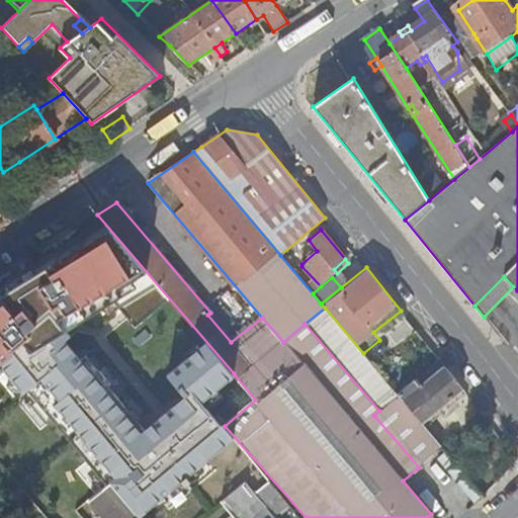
[(363,353),(325,308),(305,324),(379,411),(398,395),(397,394),(363,353)]
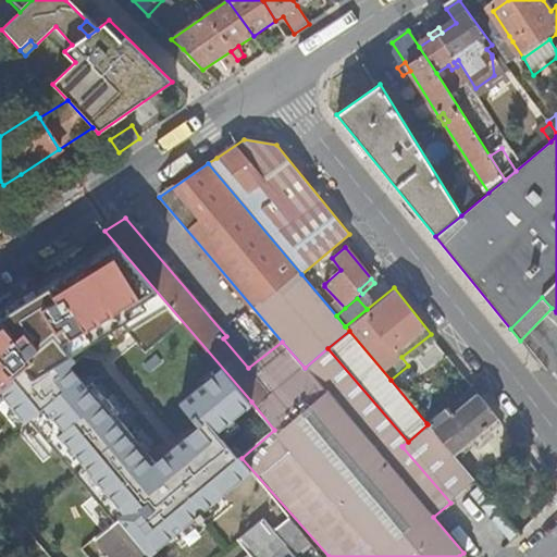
[(453,454),(497,417),(472,386),(426,423),(428,424),(453,454)]
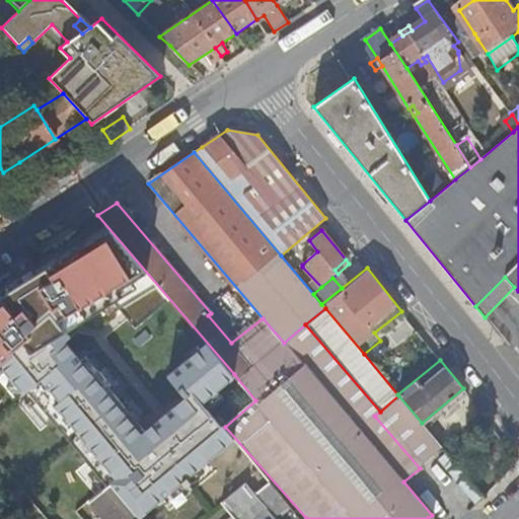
[(422,423),(398,395),(380,412),(374,416),(375,417),(420,468),(443,448),(422,423)]
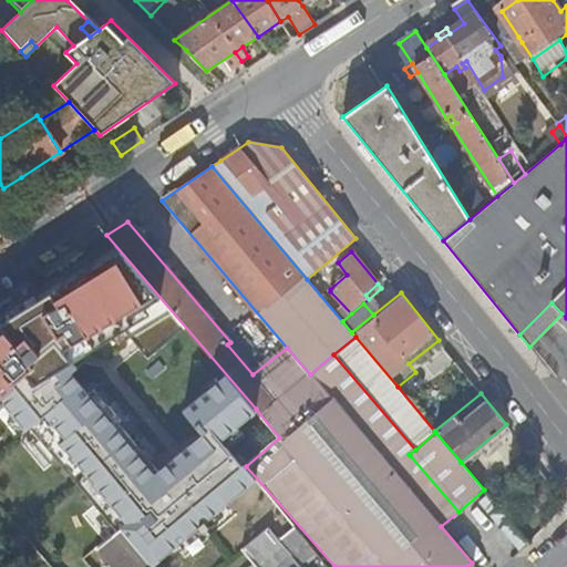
[(511,433),(497,442),(507,461),(522,452),(511,433)]
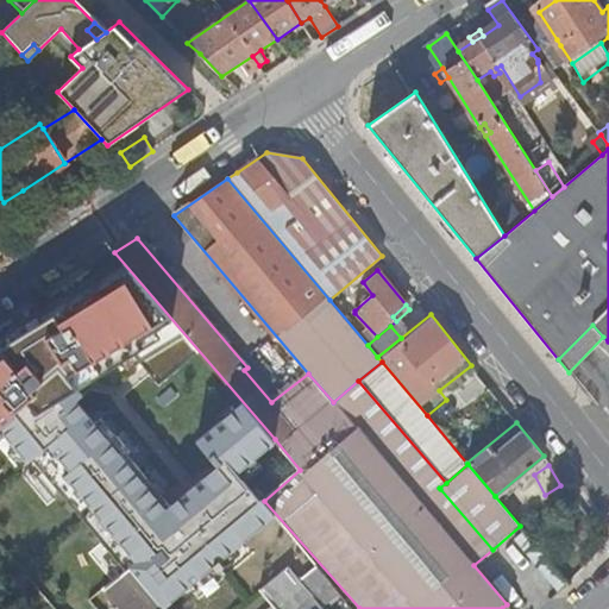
[(514,539),(559,592),(569,583),(525,531),(514,539)]
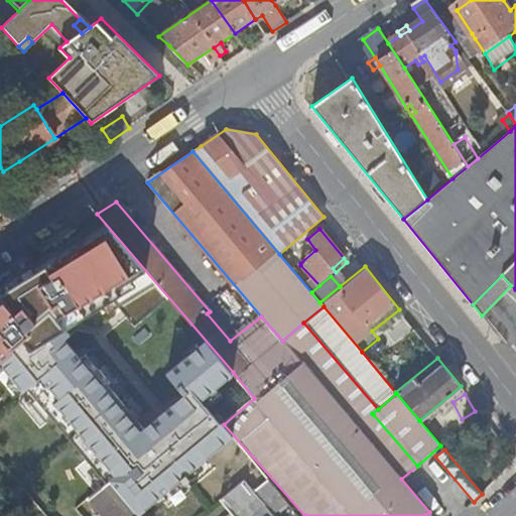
[(287,504),(268,480),(254,492),(273,515),(287,504)]
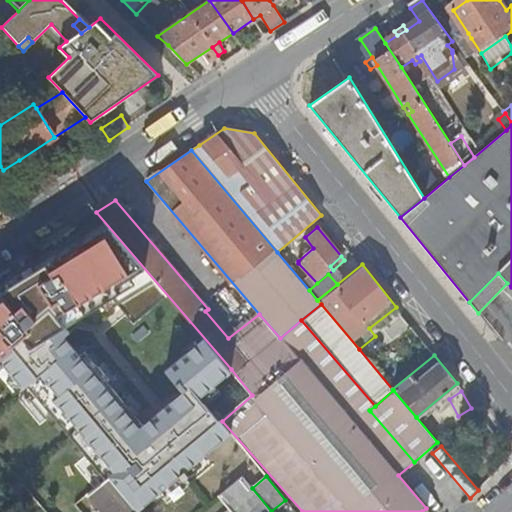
[(270,511),(241,477),(220,495),(234,511),(270,511)]
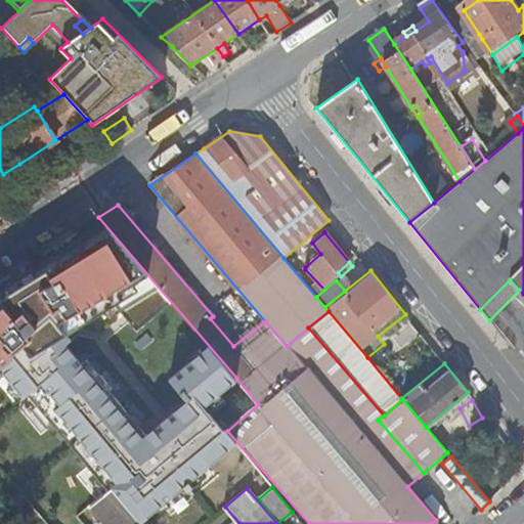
[(89,511),(114,490),(112,489),(88,509),(89,511)]
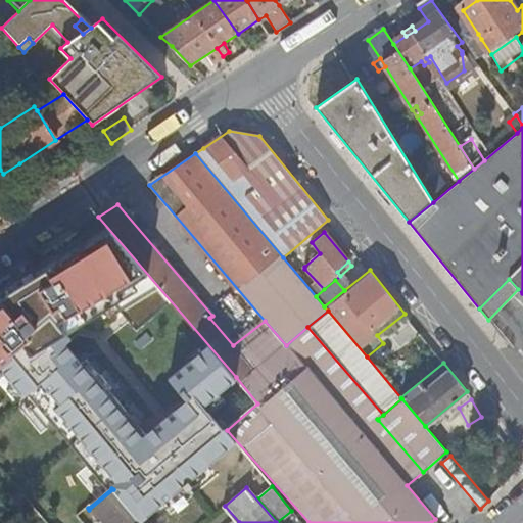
[(140,522),(113,489),(89,510),(100,522),(140,522)]
